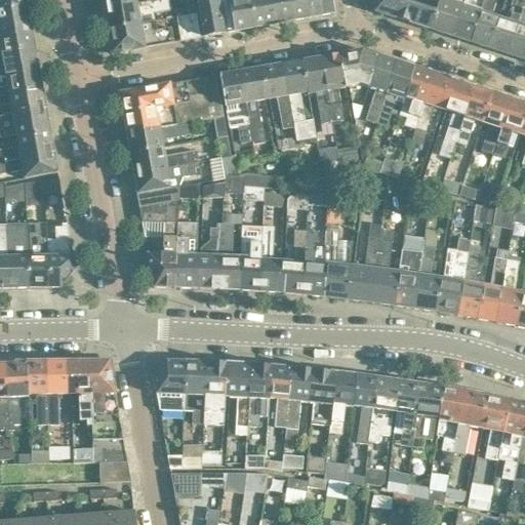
[(0,0),(0,9),(25,5),(24,4),(27,2),(26,0),(0,0)]
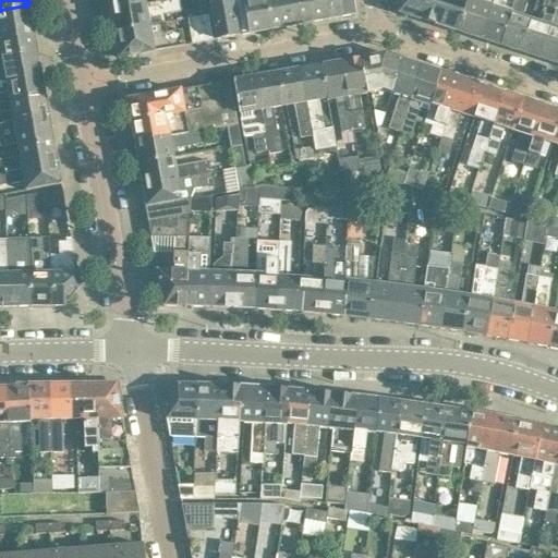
[(107,0),(108,1),(110,2),(111,10),(171,0),(107,0)]
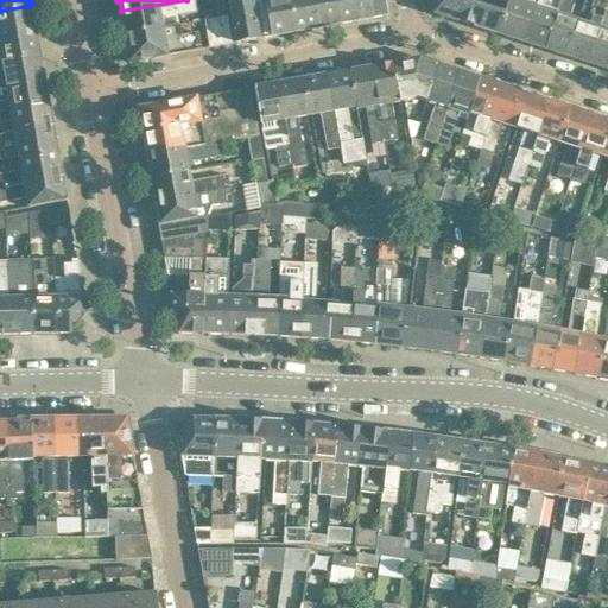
[(124,21),(121,24),(122,31),(126,32),(126,35),(179,26),(177,17),(197,13),(195,0),(187,0),(121,11),(124,21)]
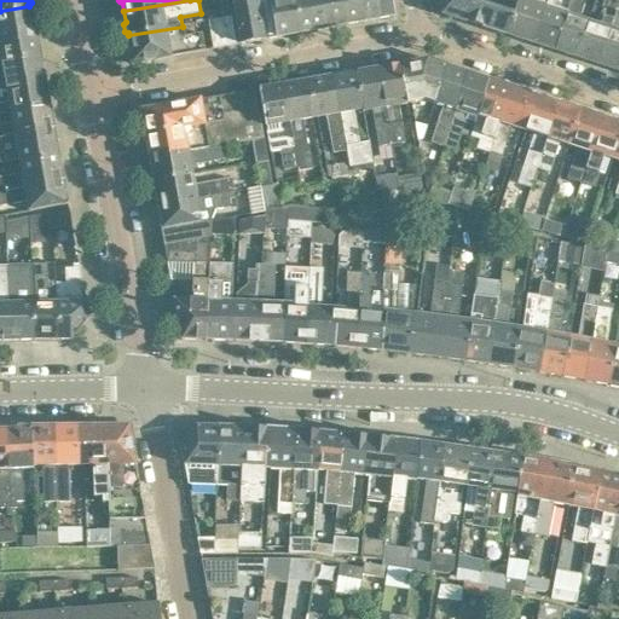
[(231,18),(227,0),(218,0),(221,19),(231,18)]
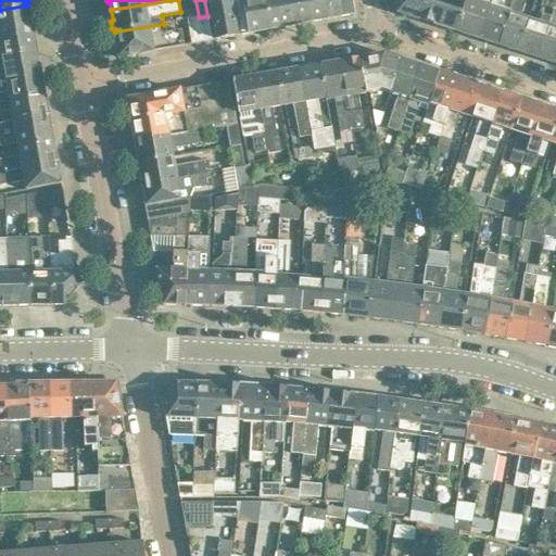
[(209,0),(216,40),(237,36),(230,0),(209,0)]
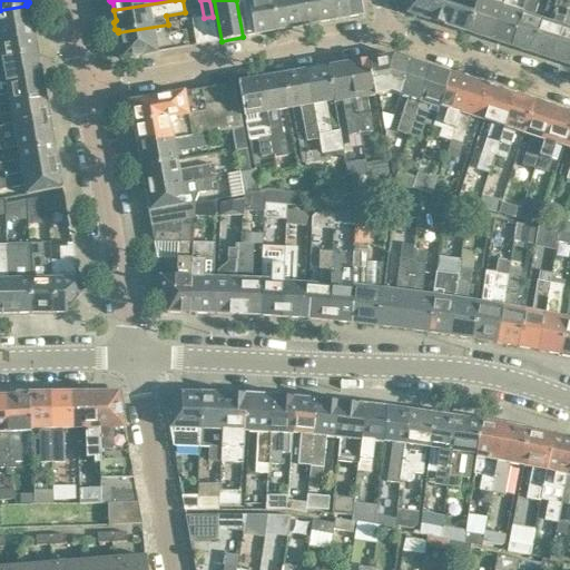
[(248,0),(255,35),(276,31),(271,0),(248,0)]
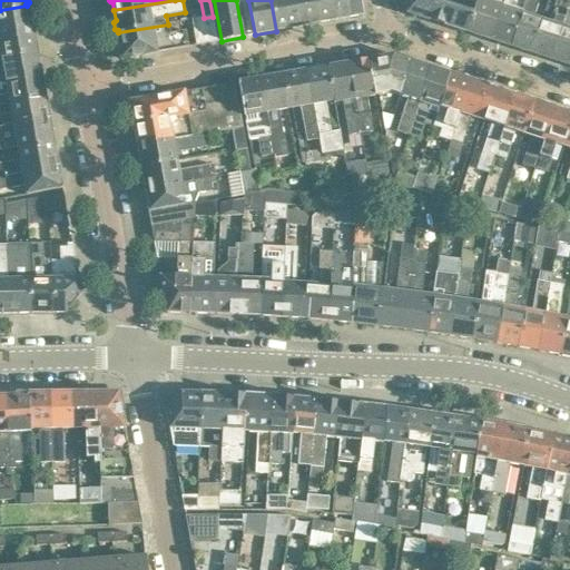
[(271,0),(276,31),(297,27),(292,0),(271,0)]
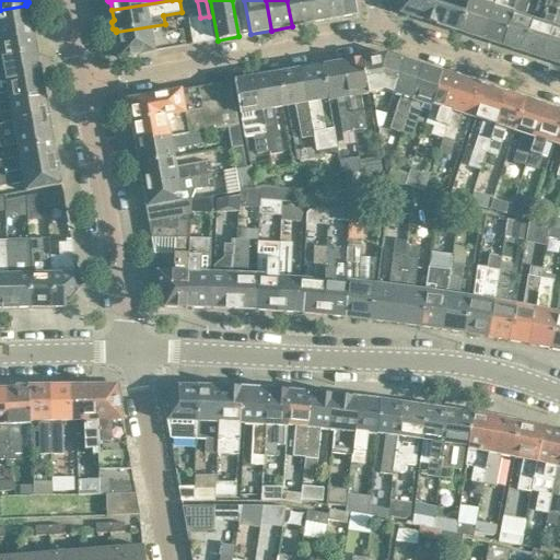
[(287,0),(292,26),(313,23),(308,0),(287,0)]
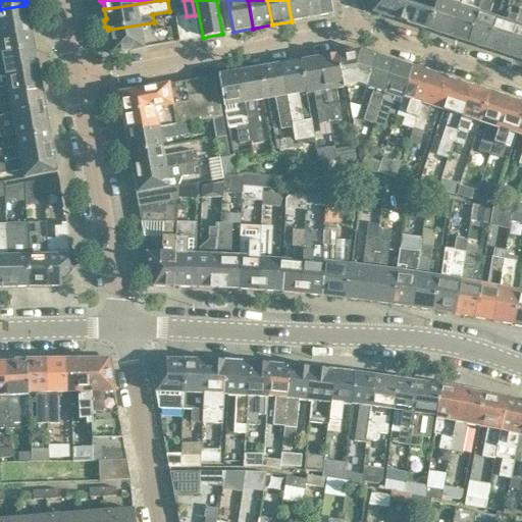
[(288,0),(292,21),(312,17),(308,0),(288,0)]
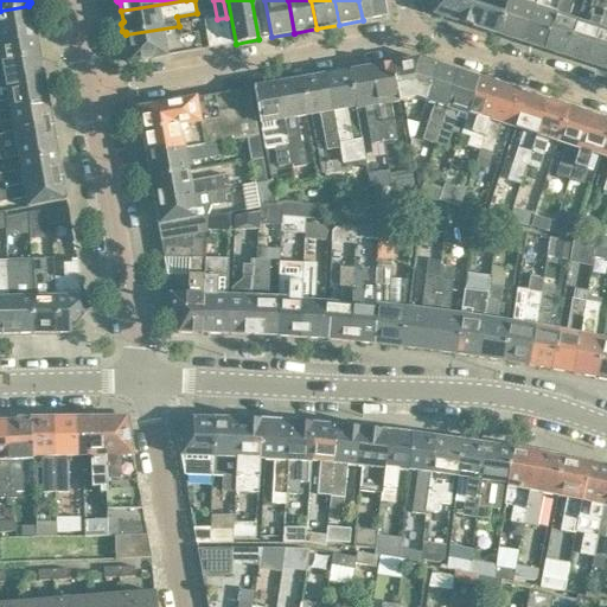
[(358,0),(363,20),(385,17),(382,0),(358,0)]
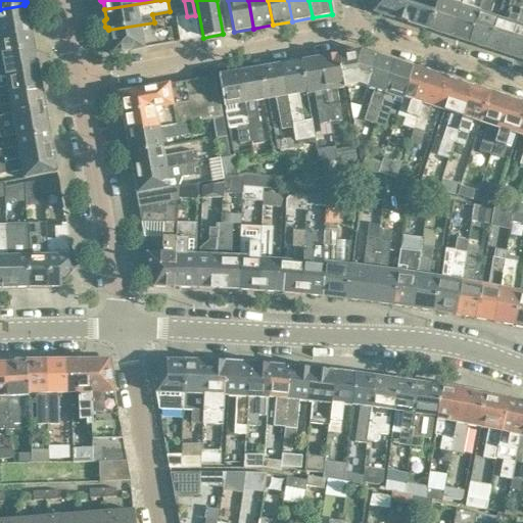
[(406,3),(405,0),(370,0),(373,12),(429,31),(438,0),(437,0),(436,4),(424,0),(422,8),(406,3)]
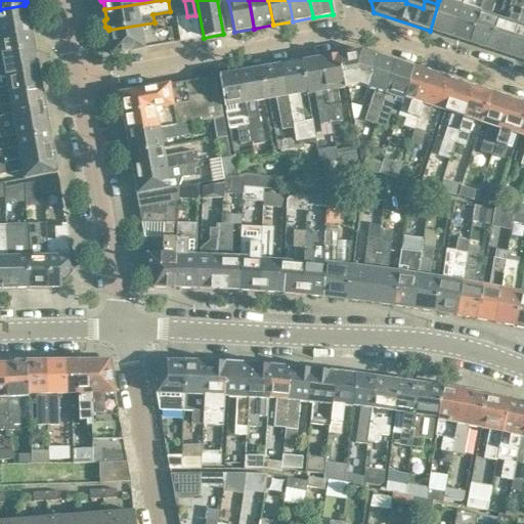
[(439,0),(430,31),(450,38),(463,0),(450,0),(450,2),(444,0),(439,0)]
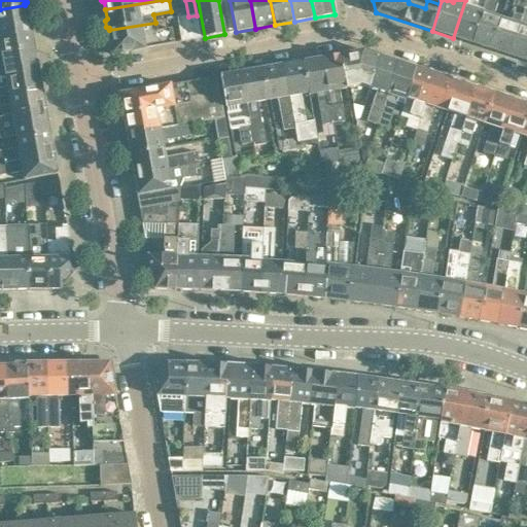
[(471,43),(485,0),(465,0),(453,38),(471,43)]
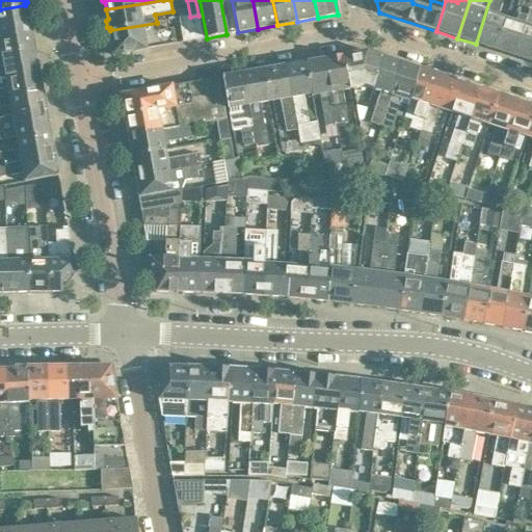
[(489,0),(476,44),(495,50),(505,20),(498,17),(503,0),(489,0)]
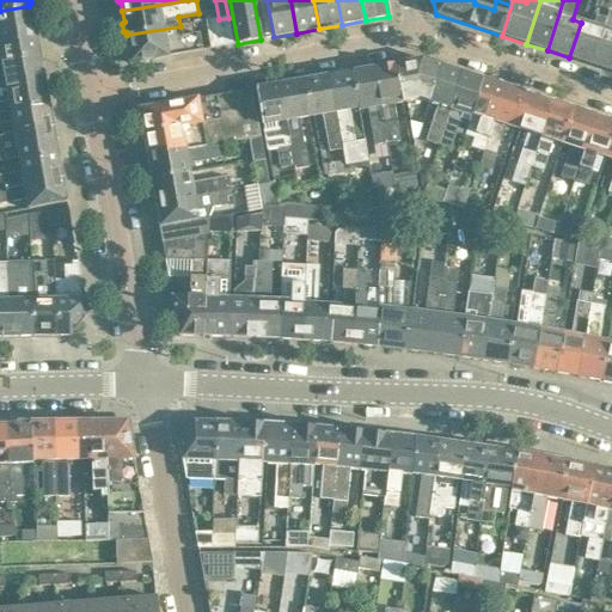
[(581,23),(569,57),(592,65),(611,0),(598,0),(591,25),(581,23)]
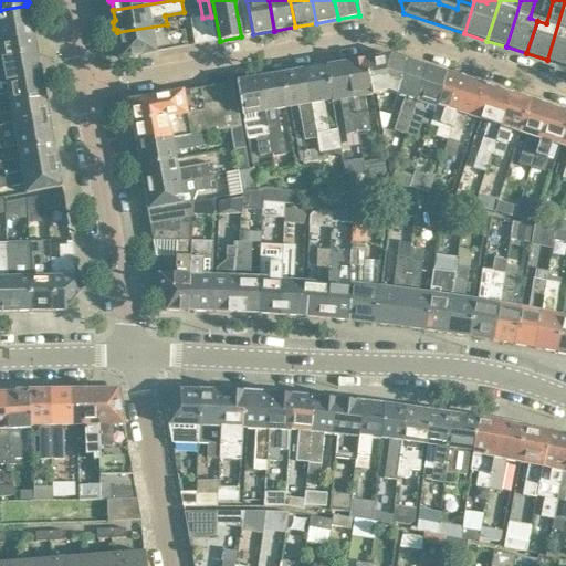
[(565,0),(547,60),(565,65),(565,0)]
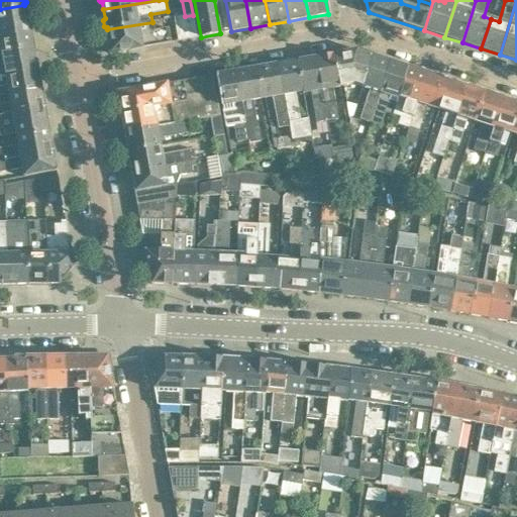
[(0,30),(27,25),(26,17),(28,15),(27,9),(24,7),(24,5),(0,9),(0,30)]
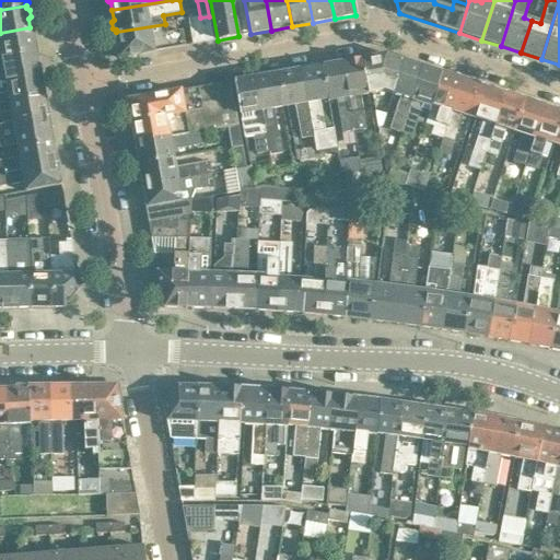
[(209,16),(200,18),(188,20),(193,45),(213,41),(209,16)]
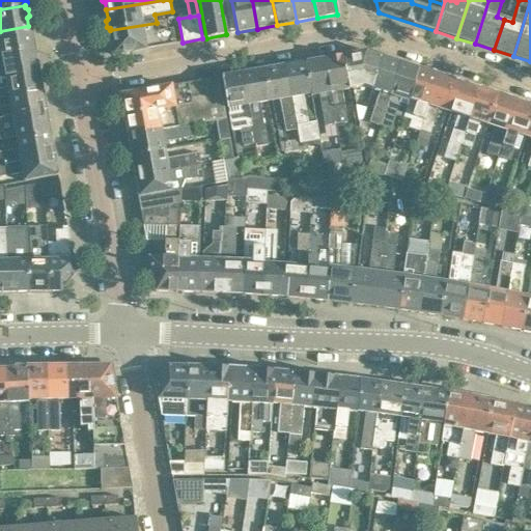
[(158,32),(157,23),(110,30),(111,33),(109,35),(109,43),(112,44),(114,53),(112,54),(112,55),(175,44),(172,30),(158,32)]
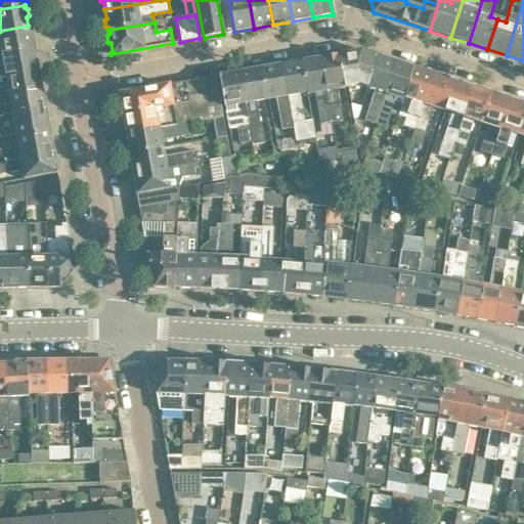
[(0,31),(0,52),(0,55),(16,52),(15,48),(32,46),(32,44),(34,41),(33,36),(30,34),(28,26),(0,31)]
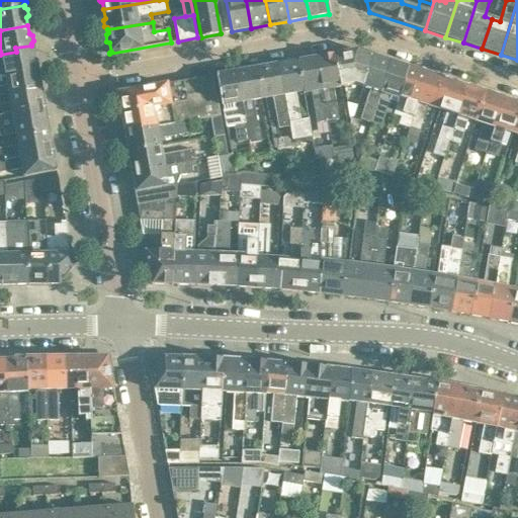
[(0,74),(35,68),(34,61),(36,59),(35,53),(32,51),(32,49),(31,47),(31,46),(15,48),(16,52),(0,55),(0,54),(0,74)]
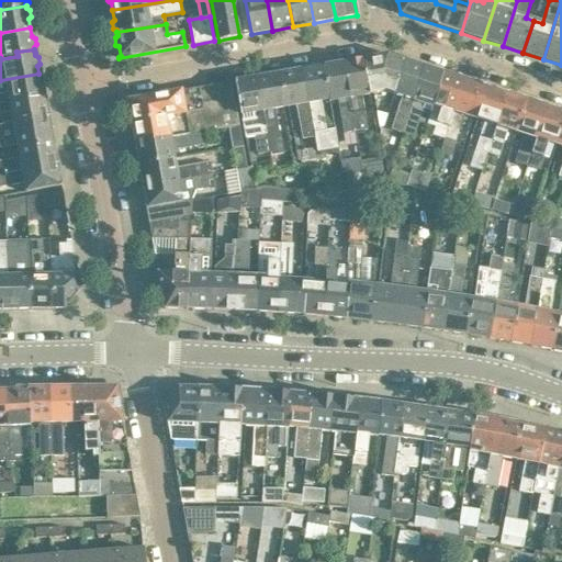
[(388,55),(364,58),(371,92),(372,92),(383,90),(394,93),(405,60),(388,55)]
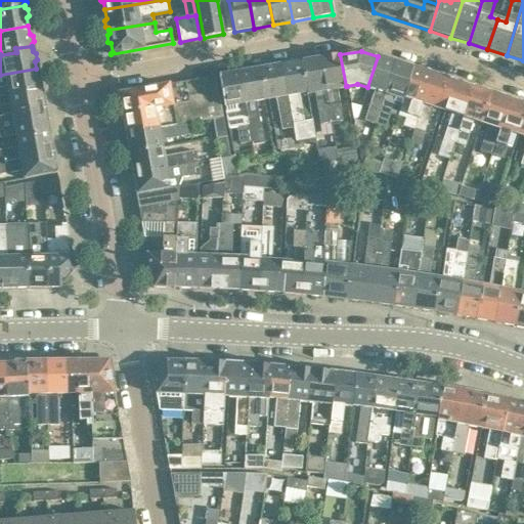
[(344,87),(346,86),(340,54),(320,58),(332,121),(343,119),(337,88),(344,87)]
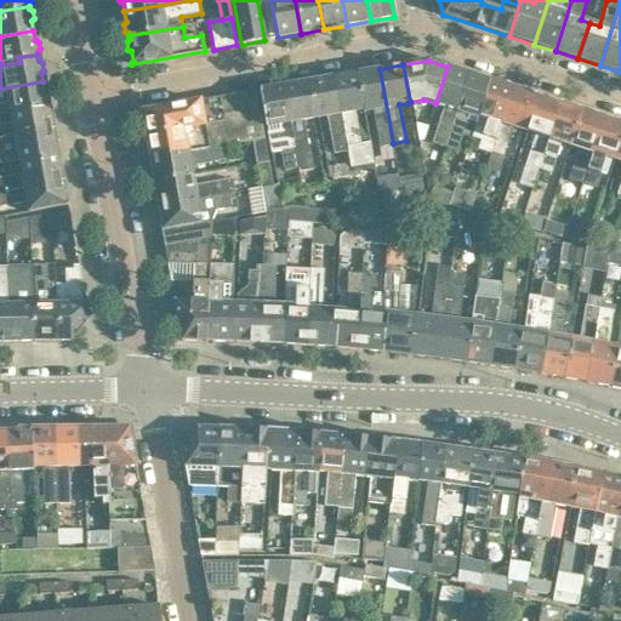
[(468,74),(448,67),(436,103),(444,107),(432,142),(445,146),(468,74)]
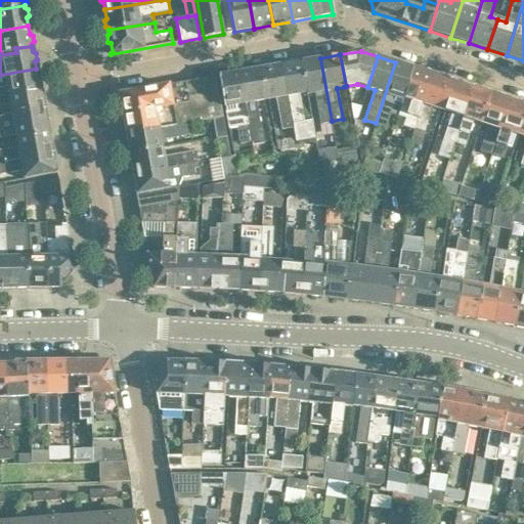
[(332,121),(320,58),(302,61),(308,92),(308,94),(315,92),(320,123),(332,121)]
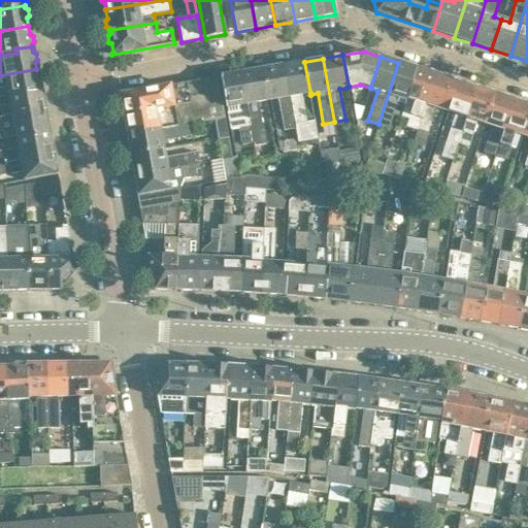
[(304,62),(285,65),(296,127),(299,142),(318,138),(319,138),(316,120),(306,121),(301,94),(310,93),(304,62)]
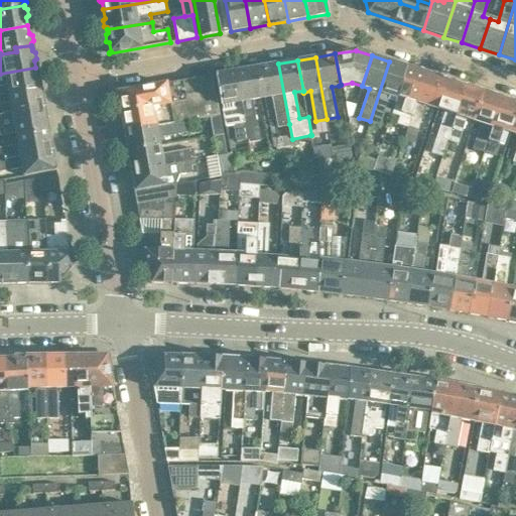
[(392,113),(398,96),(407,68),(389,61),(370,121),(380,124),(384,111),(392,113)]
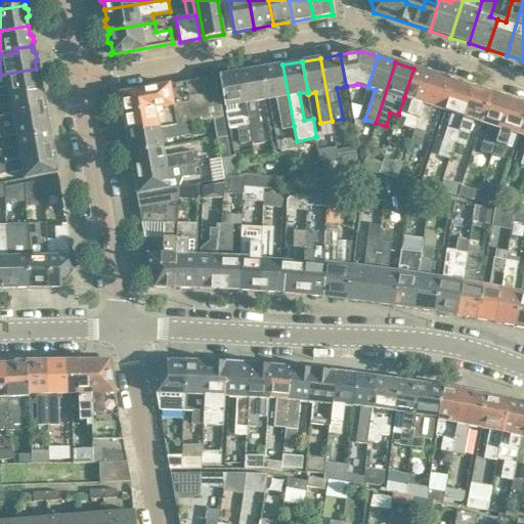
[(294,126),(282,64),(260,69),(266,99),(268,99),(276,97),(282,128),(294,126)]
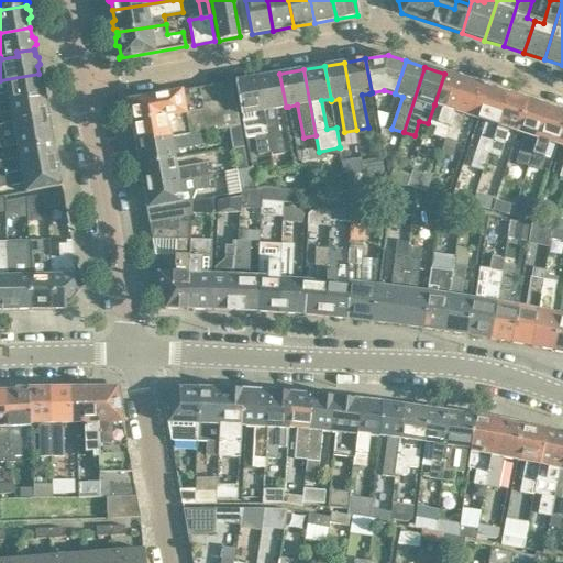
[(0,95),(7,94),(9,101),(43,95),(45,92),(43,86),(41,85),(39,74),(0,80),(0,95)]
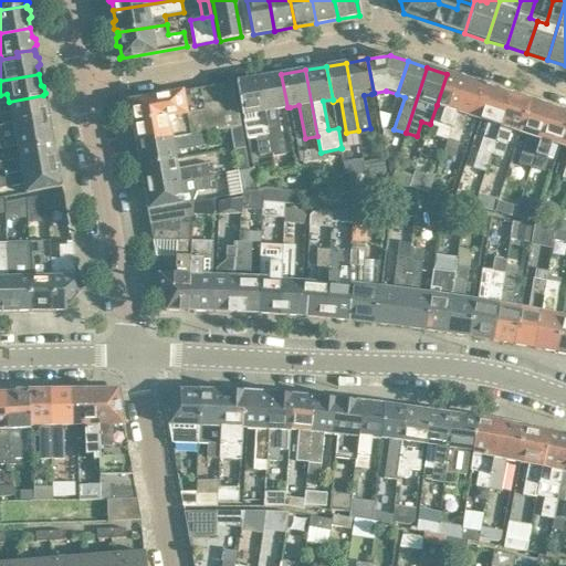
[(281,74),(259,79),(272,153),(273,156),(285,154),(278,109),(285,108),(287,107),(281,74)]
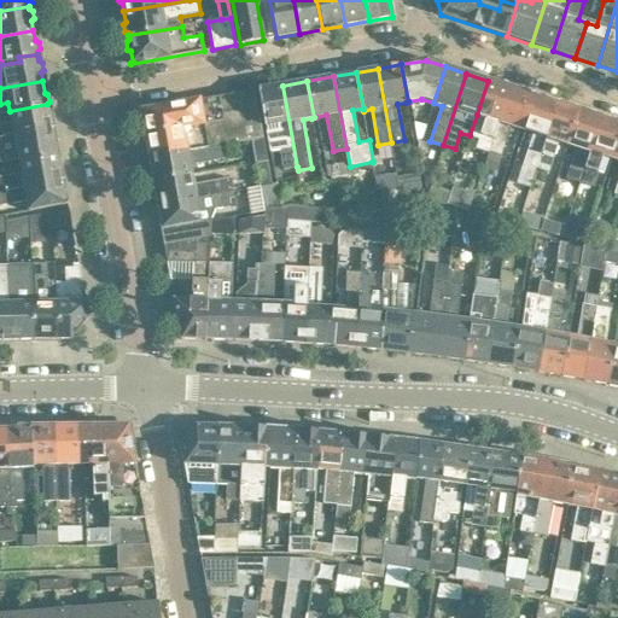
[(488,152),(509,88),(488,81),(477,115),(487,118),(476,149),(488,152)]
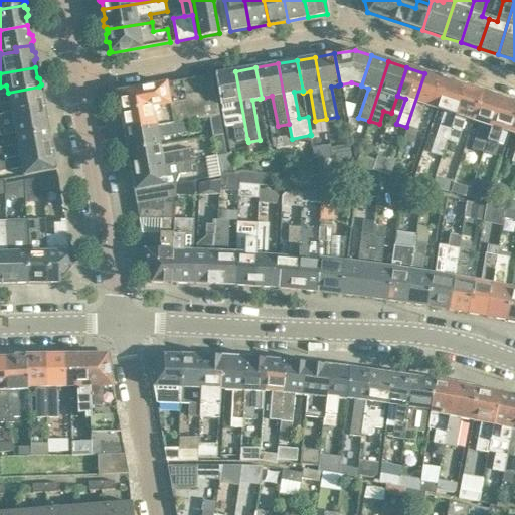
[(235,71),(215,74),(224,126),(233,124),(236,141),(247,139),(235,71)]
